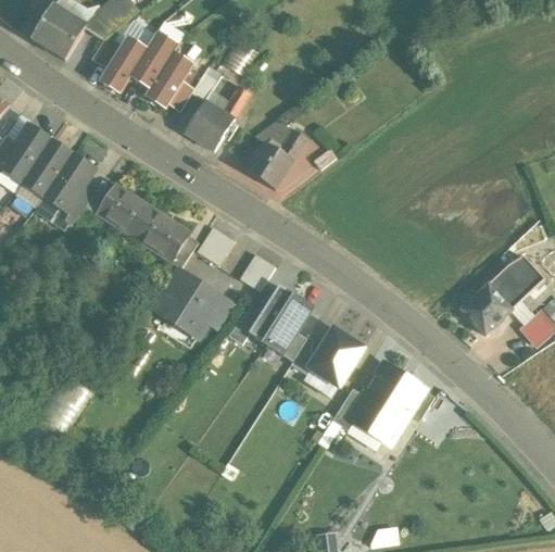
[(137,10),(128,0),(114,0),(102,11),(117,26),(137,10)]
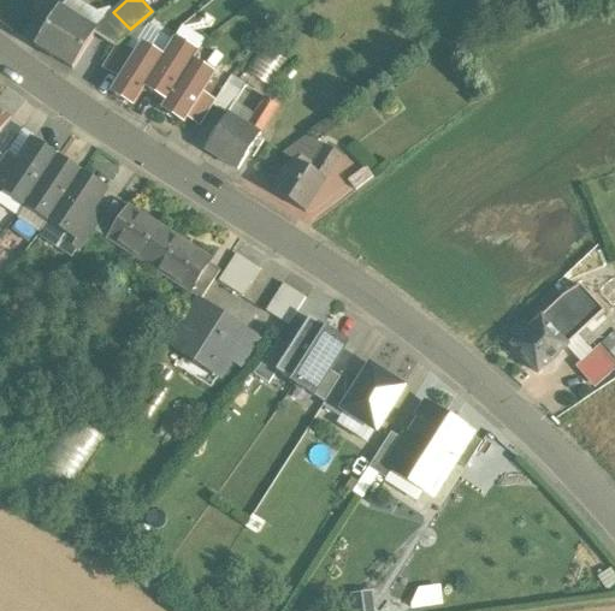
[(57,6),(55,6),(33,41),(71,64),(93,29),(57,6)]
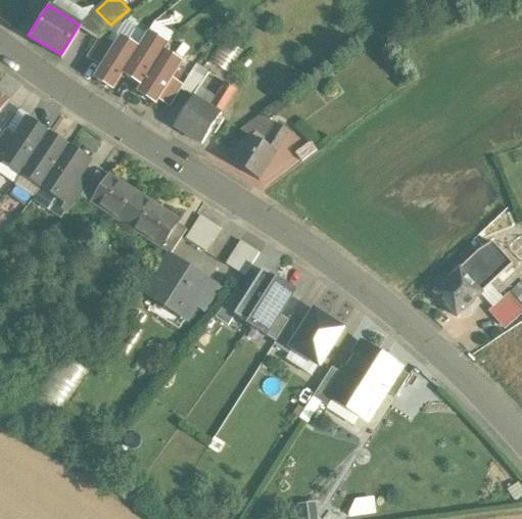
[(96,10),(79,25),(97,36),(99,34),(110,25),(96,10)]
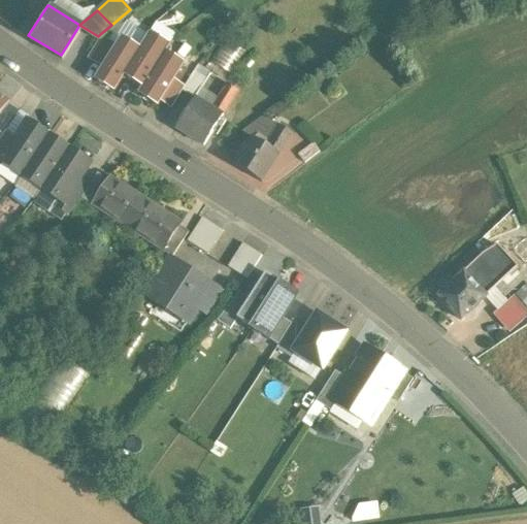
[(168,42),(147,29),(138,45),(122,71),(123,72),(141,83),(142,84),(164,48),(168,42)]
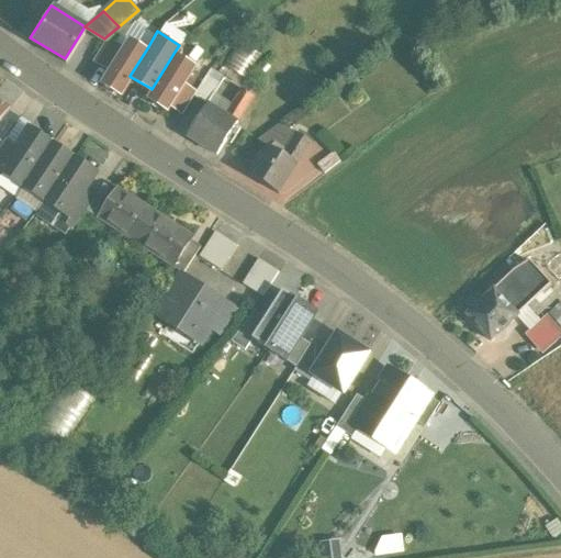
[(121,45),(107,36),(104,38),(103,40),(91,58),(107,67),(121,45)]
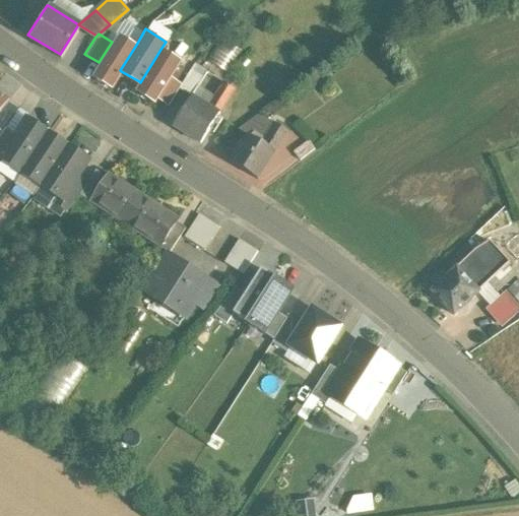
[(136,45),(117,34),(112,42),(99,62),(91,74),(111,86),(121,71),(120,70),(136,45)]
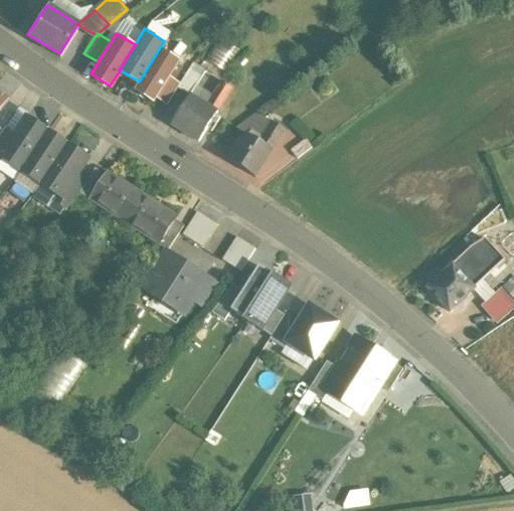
[(178,59),(160,47),(139,81),(138,80),(133,88),(153,100),(155,96),(168,75),(178,59)]
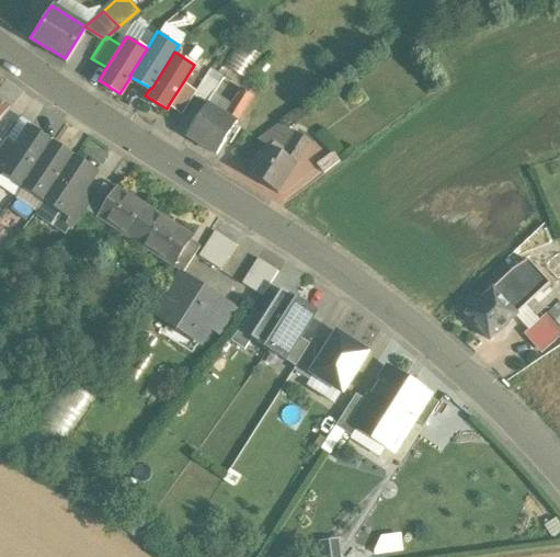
[(217,82),(204,74),(194,89),(192,92),(205,101),(217,82)]
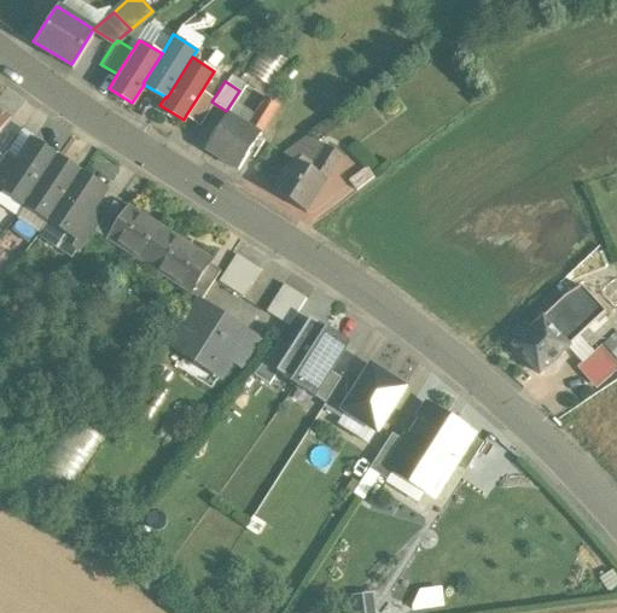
[(202,91),(186,115),(198,122),(211,101),(214,98),(202,91)]
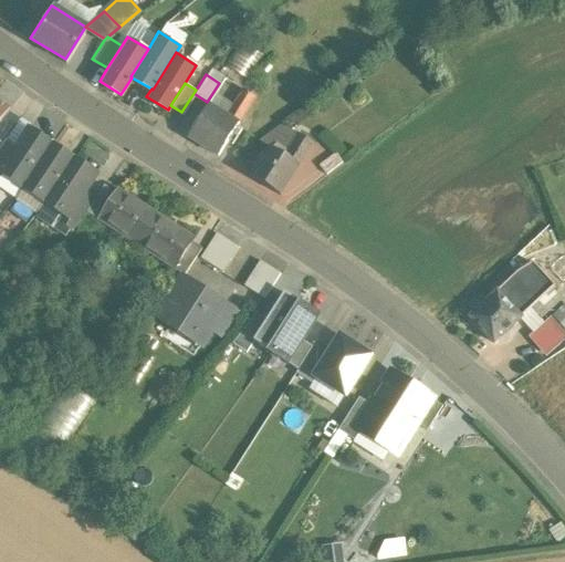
[(242,86),(226,113),(238,121),(254,94),(242,86)]
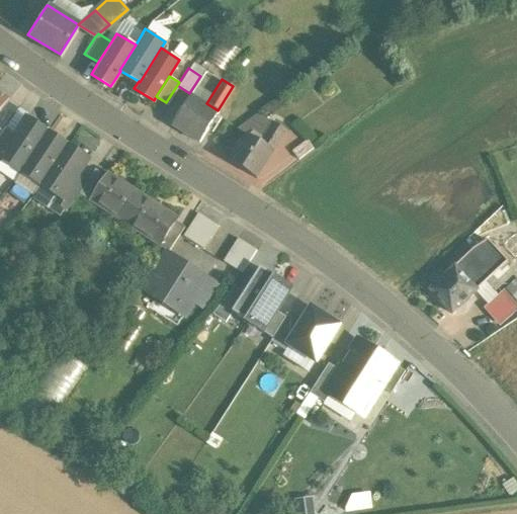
[(0,106),(8,96),(0,90),(0,106)]
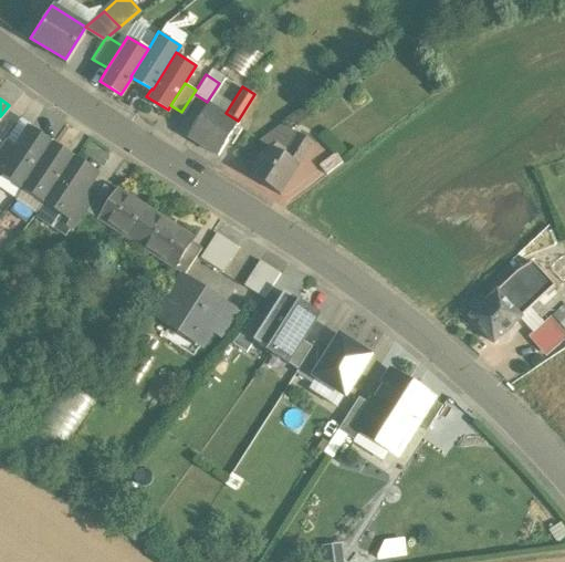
[(226,113),(207,102),(186,134),(217,154),(238,121),(226,113)]
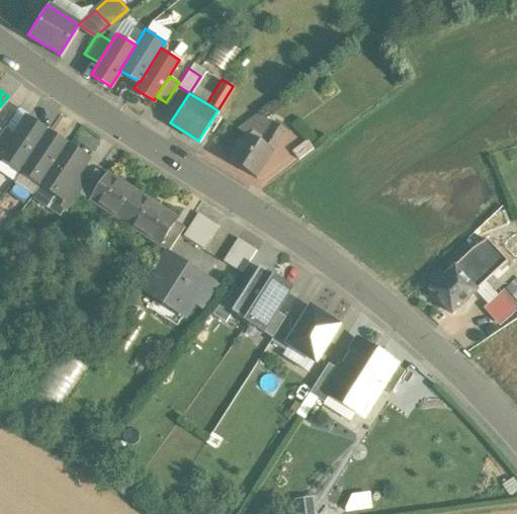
[(25,116),(14,132),(15,132),(0,155),(1,156),(20,168),(46,130),(25,116)]
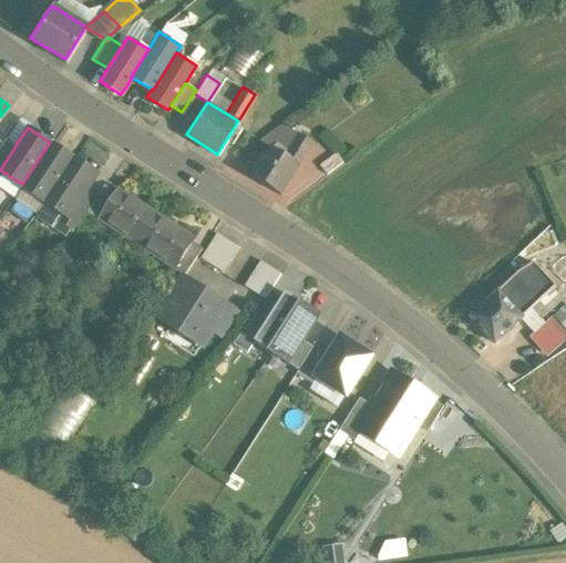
[(284,153),(299,162),(309,146),(304,143),(308,137),(298,132),(284,153)]
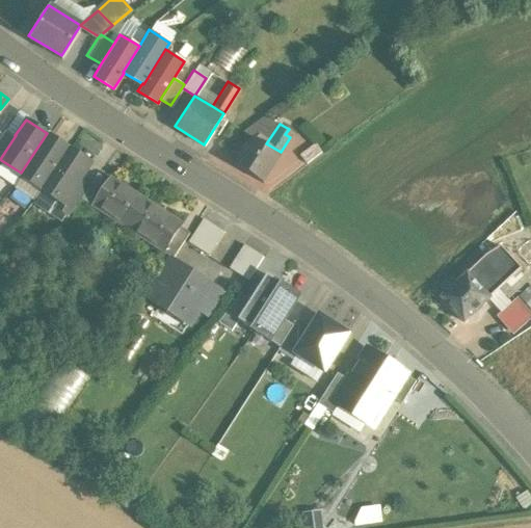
[(0,161),(1,160),(0,159),(16,135),(15,135),(4,129),(0,135),(0,161)]
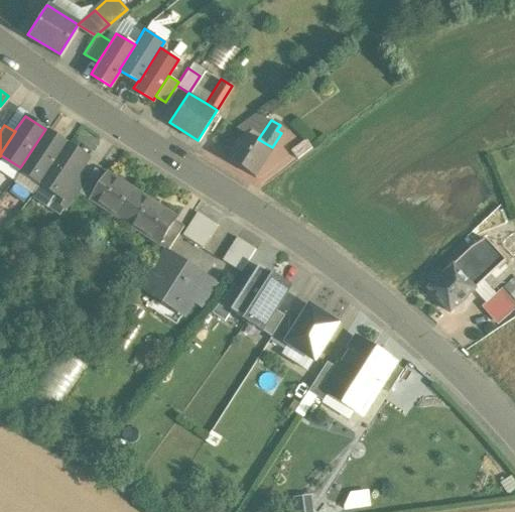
[(45,129),(20,167),(39,181),(66,143),(45,129)]
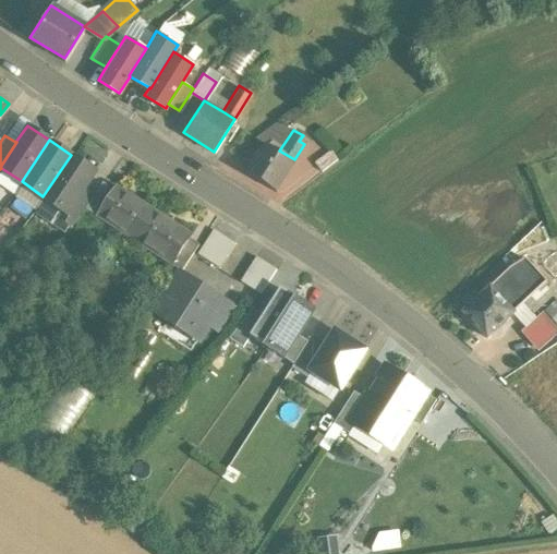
[(265,141),(245,171),(275,190),(294,159),(279,151),(265,141)]
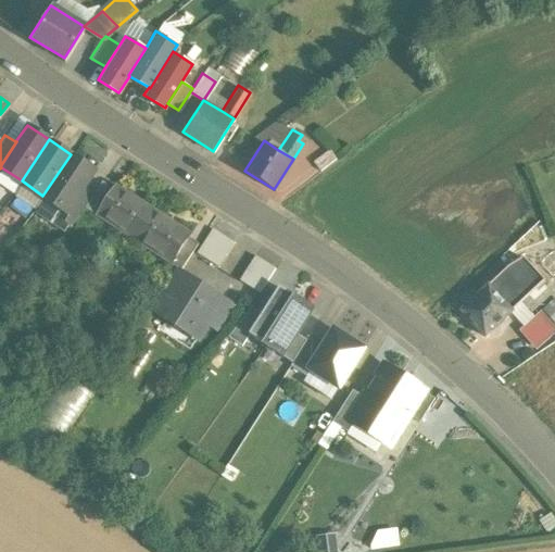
[(329,148),(312,161),(318,170),(336,157),(329,148)]
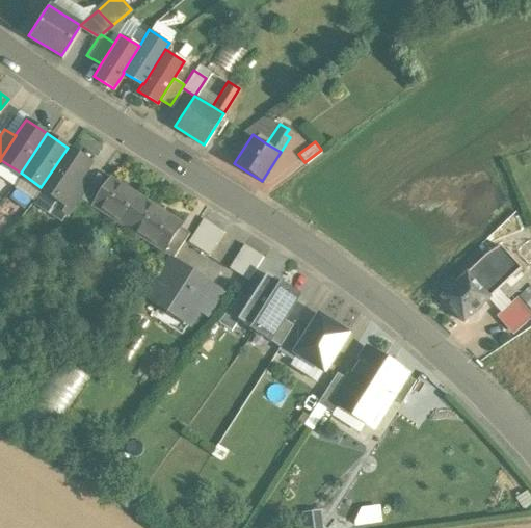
[(68,148),(41,187),(59,199),(60,200),(71,185),(72,186),(78,177),(78,178),(88,161),(68,148)]
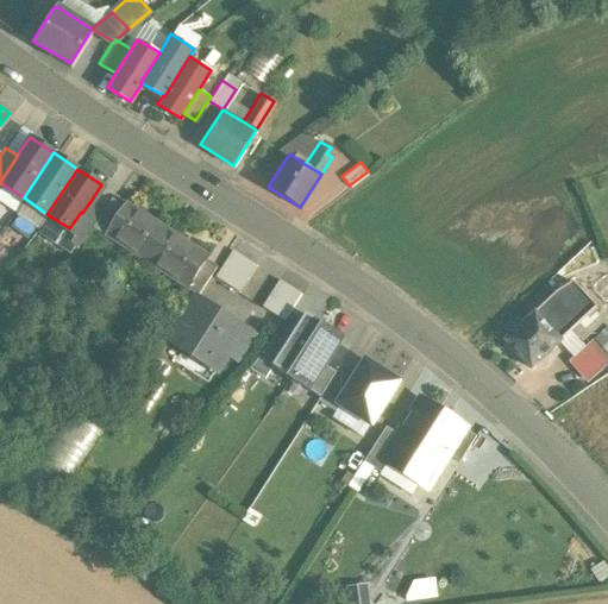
[(101,211),(92,225),(104,233),(123,205),(111,197),(101,211)]
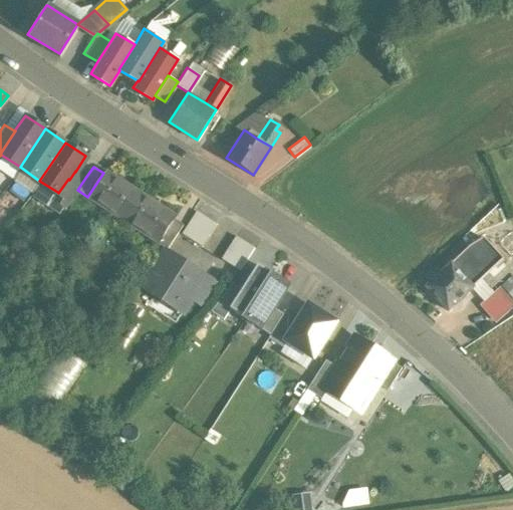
[(141,192),(105,169),(103,173),(87,197),(122,219),(141,192)]
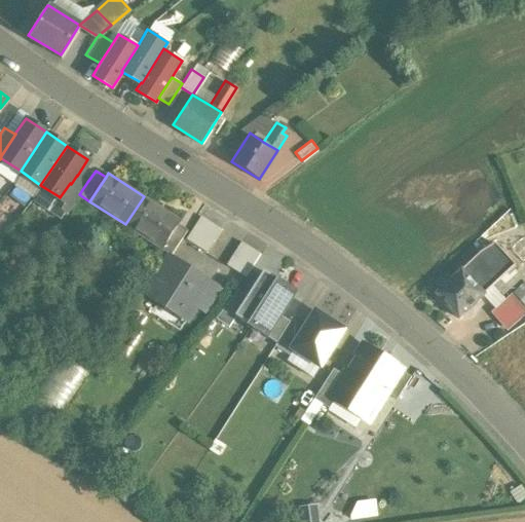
[(77,175),(71,184),(70,183),(60,197),(59,196),(53,203),(66,212),(87,182),(77,176),(77,175)]
